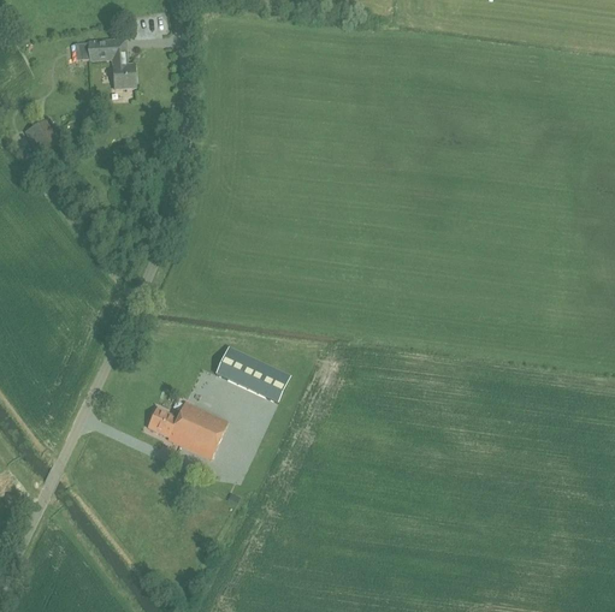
[(111,55),(112,57),(114,87),(135,85),(134,63),(126,63),(124,37),(110,39),(111,55)]
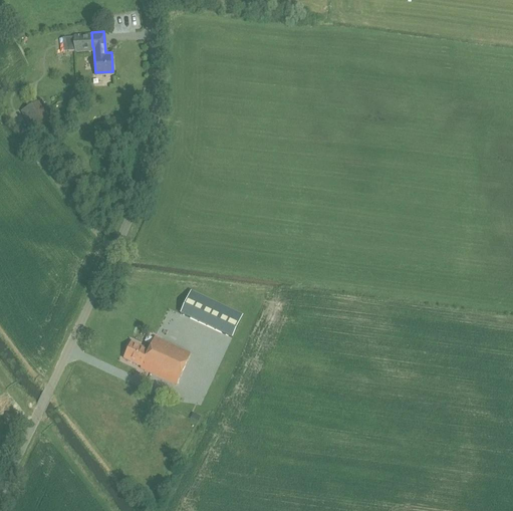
[(73,35),(66,35),(67,49),(74,48),(75,49),(93,47),(92,46),(91,32),(73,33),(73,35)]
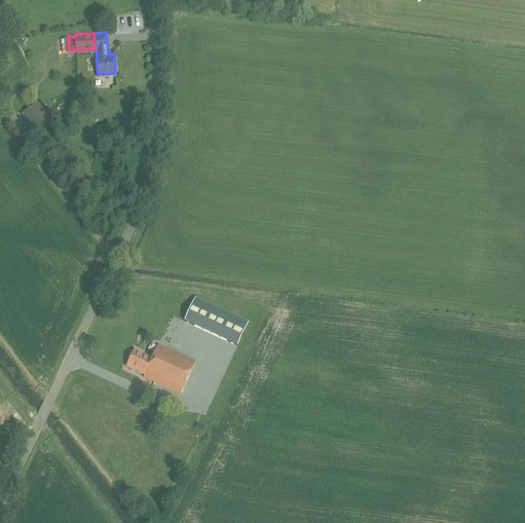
[(31,132),(52,119),(42,100),(20,111),(31,132)]
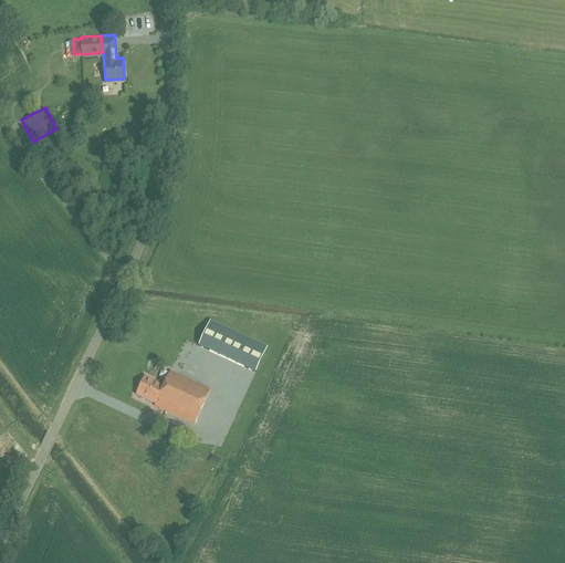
[(254,369),(267,344),(209,318),(198,343),(254,369)]
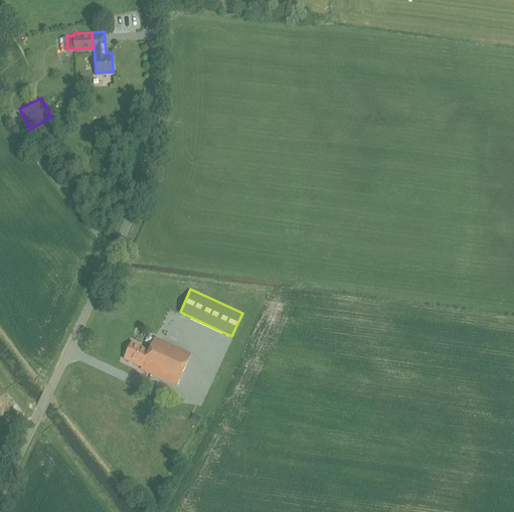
[(175,383),(189,352),(154,335),(148,348),(131,340),(123,356),(140,364),(139,366),(175,383)]
